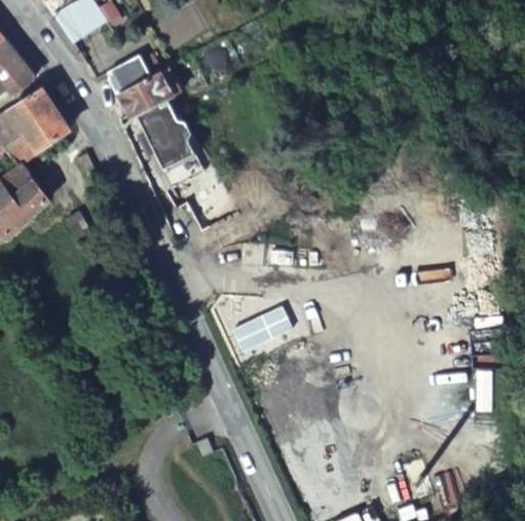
[(75,3),(50,14),(71,44),(92,31),(75,3)]
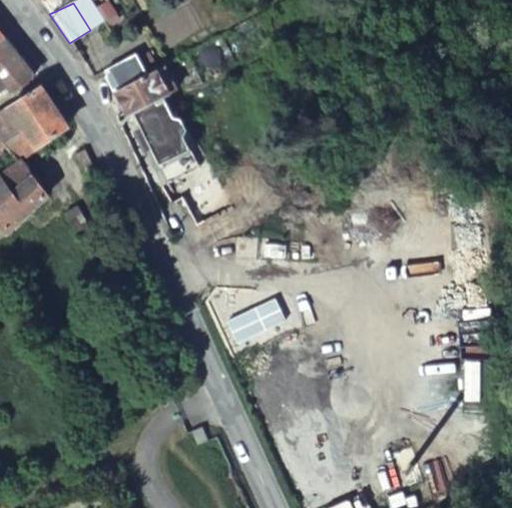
[(30,75),(0,36),(0,91),(3,95),(30,75)]
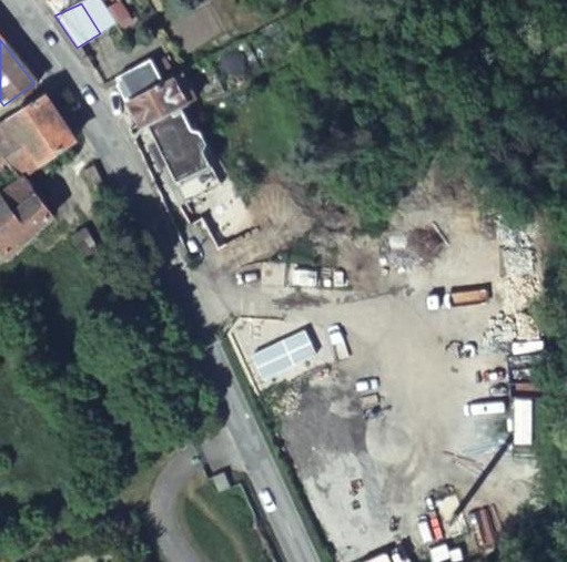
[(196,98),(183,72),(166,82),(154,60),(118,80),(142,124),(147,122),(175,181),(210,164),(182,105),(196,98)]
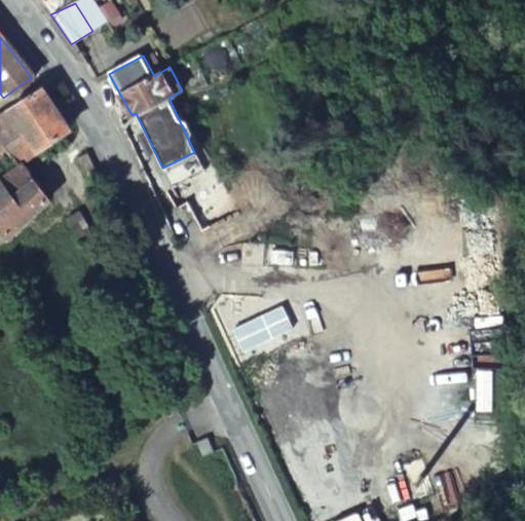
[(0,174),(20,162),(72,129),(68,123),(40,88),(0,113),(0,174)]
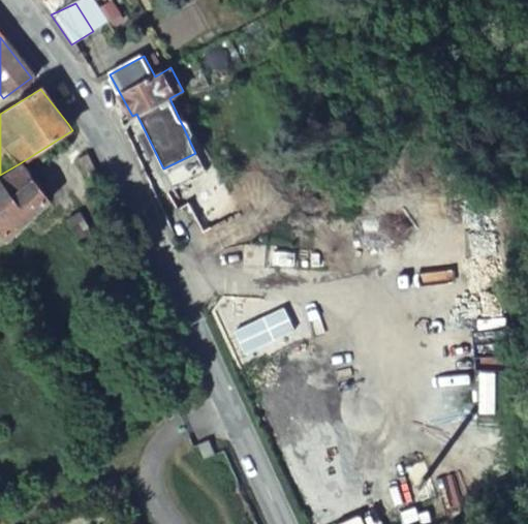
[(215,194),(195,153),(163,168),(157,172),(177,213),(215,194)]
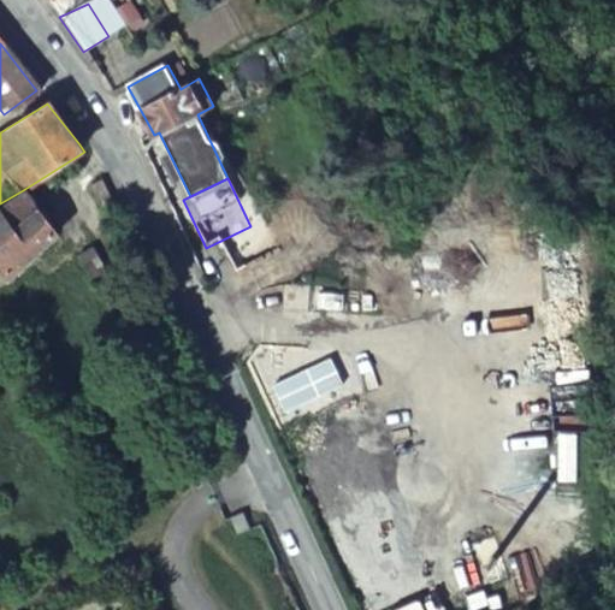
[(23,190),(0,203),(0,224),(3,229),(35,211),(23,190)]
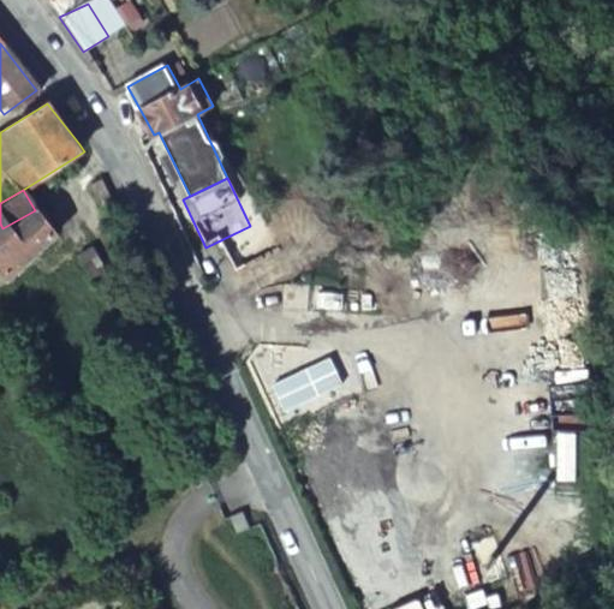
[(0,266),(5,272),(57,239),(37,209),(35,210),(3,228),(0,224),(0,266)]
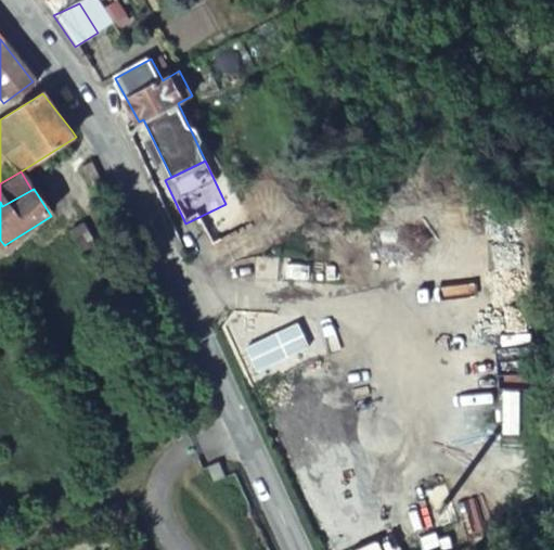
[(89,226),(73,235),(85,256),(101,247),(89,226)]
